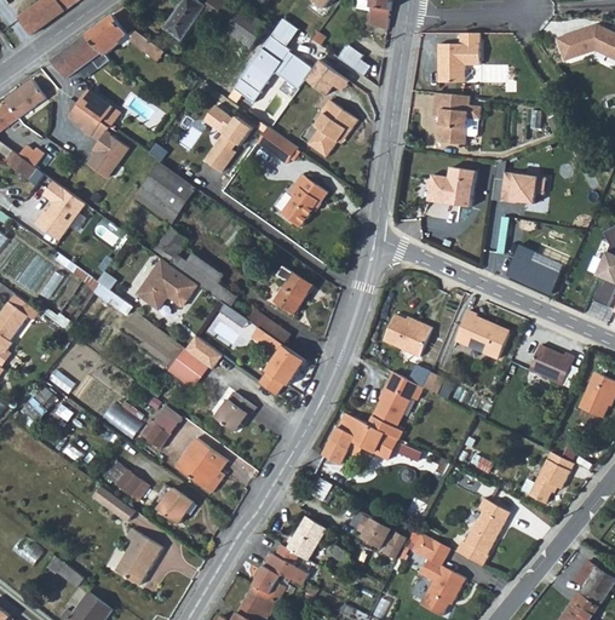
[(42,0),(17,18),(29,36),(63,11),(55,0),(42,0)]
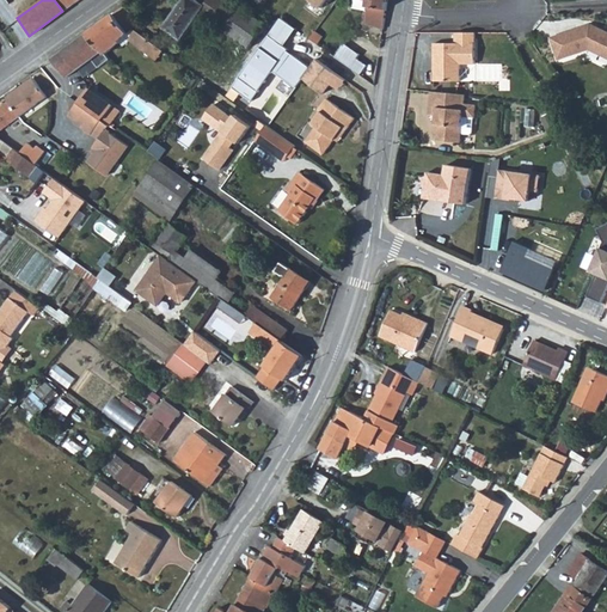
[(54,0),(62,11),(77,0),(54,0)]
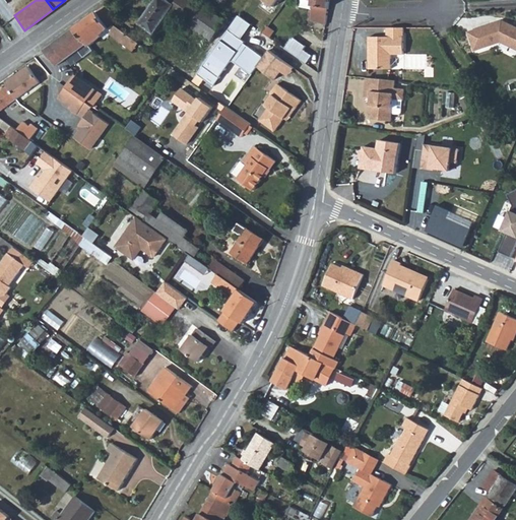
[(155,0),(142,18),(154,26),(168,11),(175,0),(155,0)]
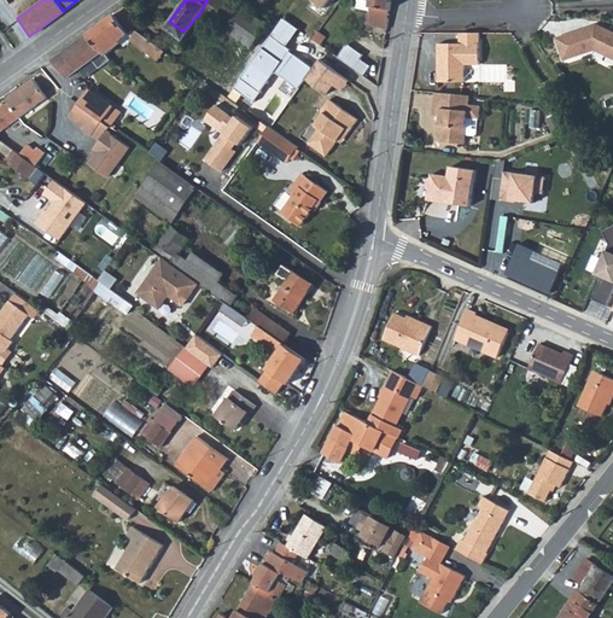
[(208,0),(199,13),(246,47),(266,23),(233,0),(208,0)]
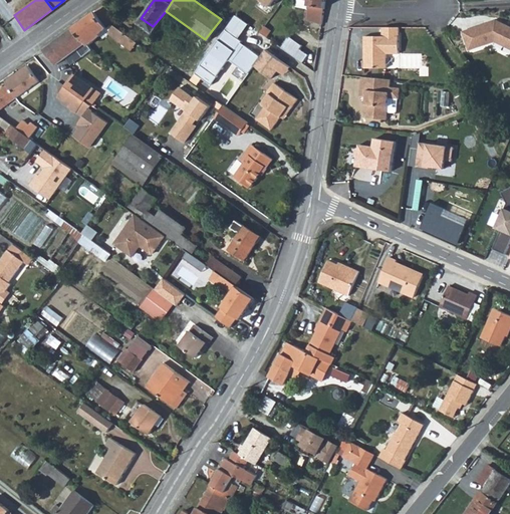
[(47,44),(60,59),(81,46),(84,44),(85,46),(98,36),(96,34),(116,18),(103,4),(47,44)]
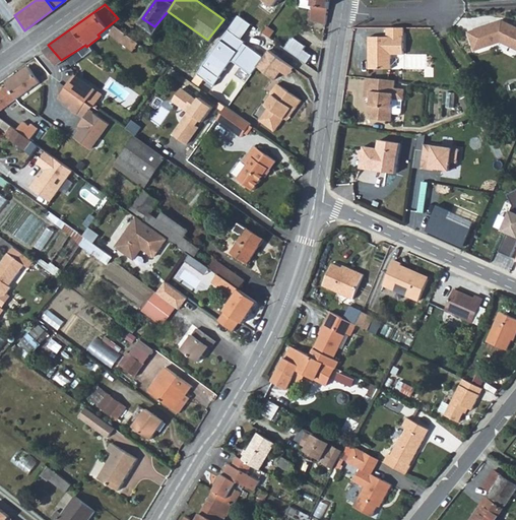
[(307,19),(323,23),(325,7),(312,4),(310,9),(309,9),(307,19)]
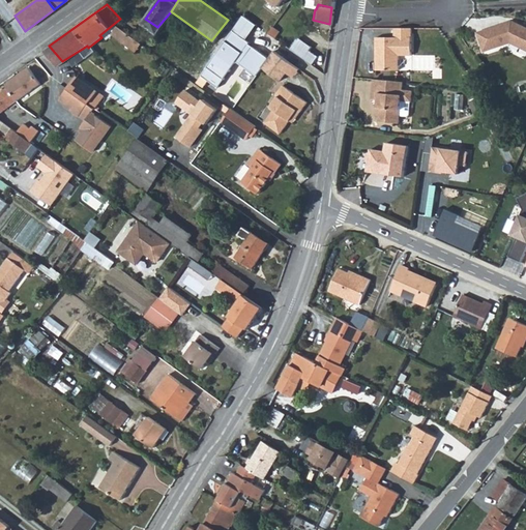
[(502,28),(495,30),(494,27),(476,33),(483,53),(510,43),(525,51),(525,28),(510,21),(506,30),(502,28)]
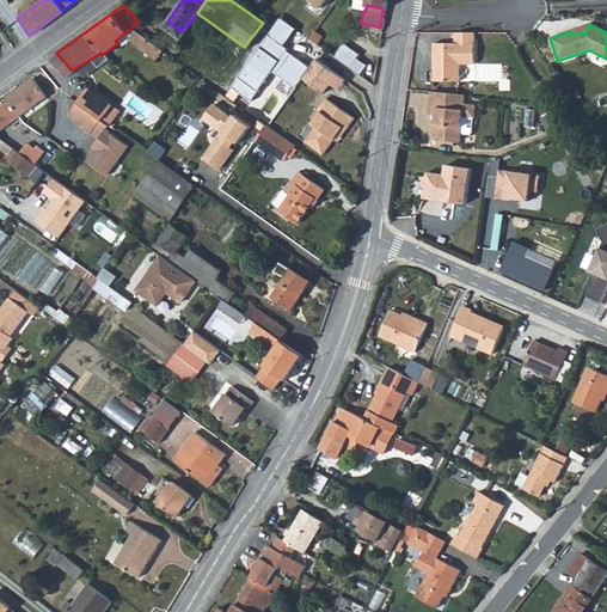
[(584,35),(589,24),(570,31),(571,35),(580,32),(584,35)]
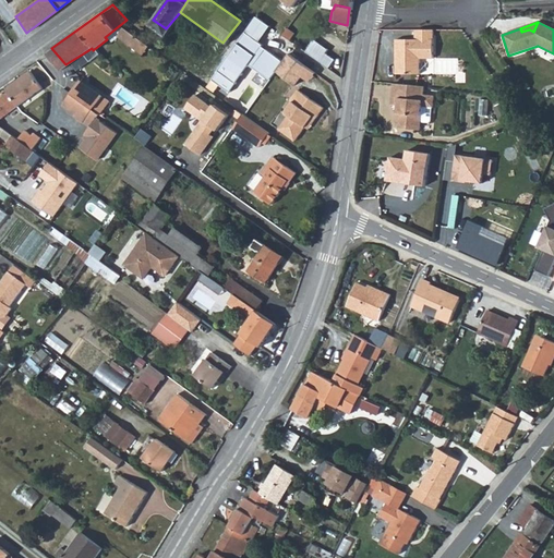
[(139,57),(148,46),(136,38),(122,26),(113,37),(139,57)]
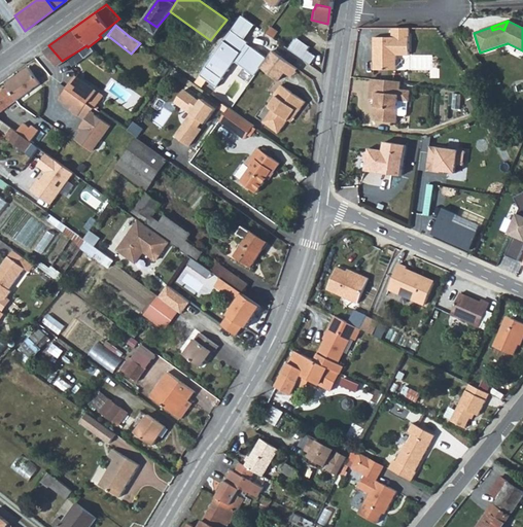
[(407,29),(393,29),(390,29),(390,36),(372,36),(371,69),(393,69),(393,55),(407,55),(407,29)]
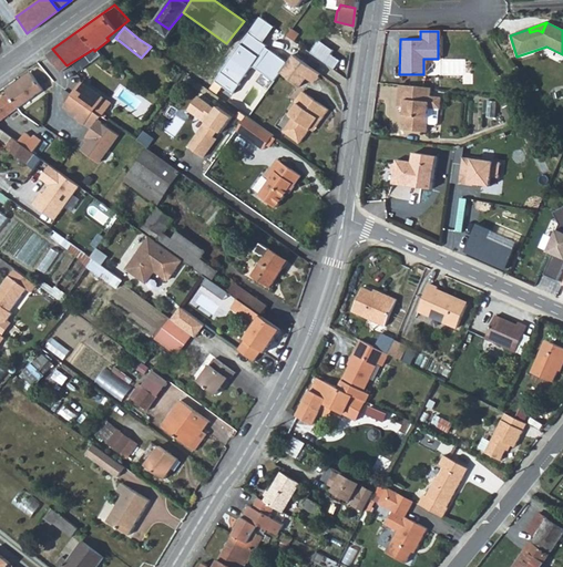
[(318,40),(309,52),(333,70),(339,60),(330,54),(333,50),(318,40)]
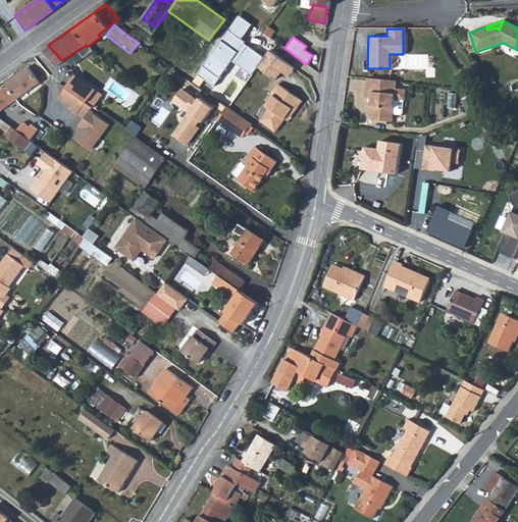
[(54,65),(61,60),(48,45),(41,51),(54,65)]
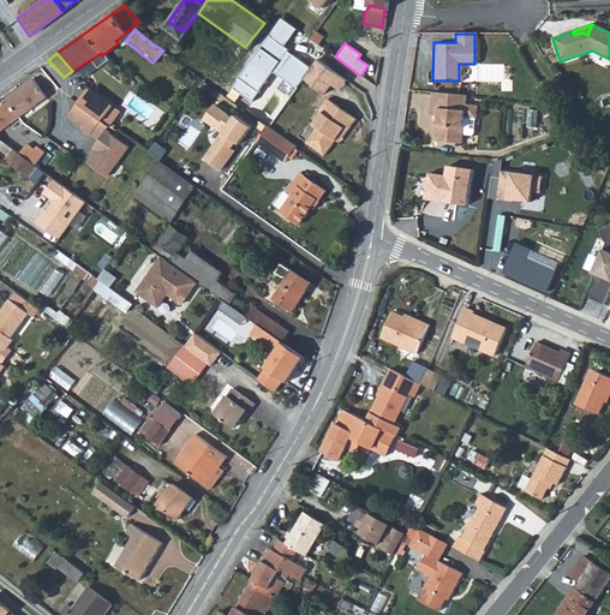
[(318,61),(304,81),(314,88),(328,69),(318,61)]
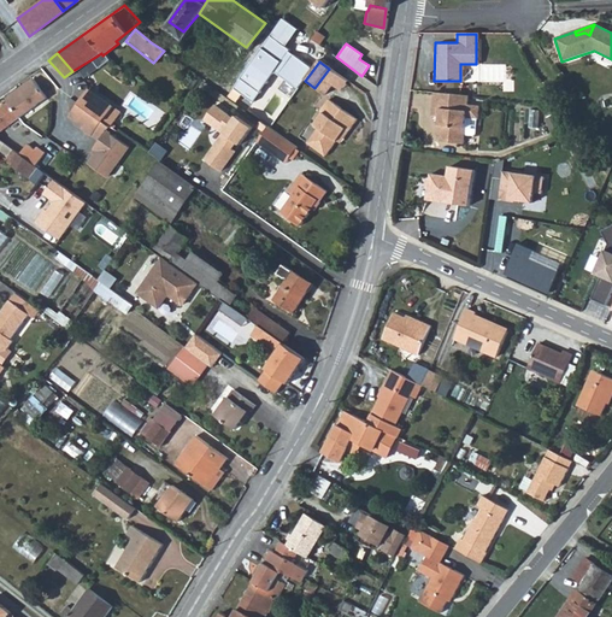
[(329,69),(315,88),(327,97),(334,87),(341,93),(348,83),(329,69)]
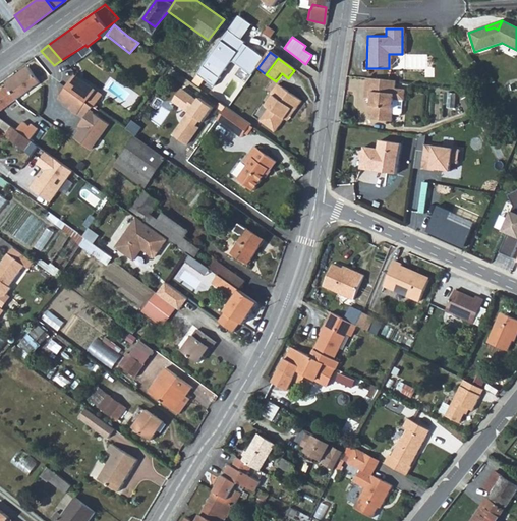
[(0,109),(36,82),(24,67),(2,83),(4,87),(0,90),(0,109)]
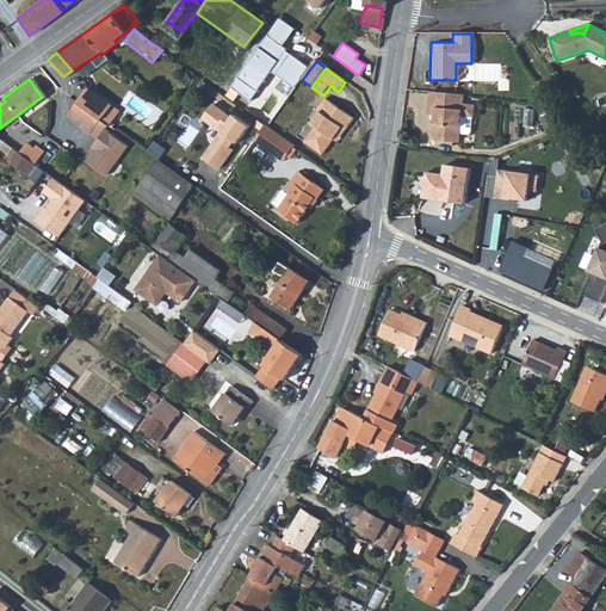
[(84,88),(73,103),(76,105),(106,125),(116,112),(84,88)]
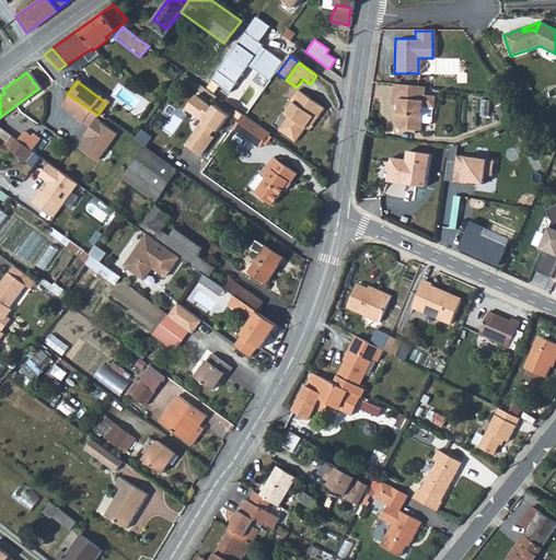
[(400,104),(398,116),(397,127),(421,129),(421,126),(423,119),(430,120),(432,119),(433,105),(435,105),(436,94),(425,93),(425,84),(394,81),(393,95),(395,95),(394,104),(400,104)]
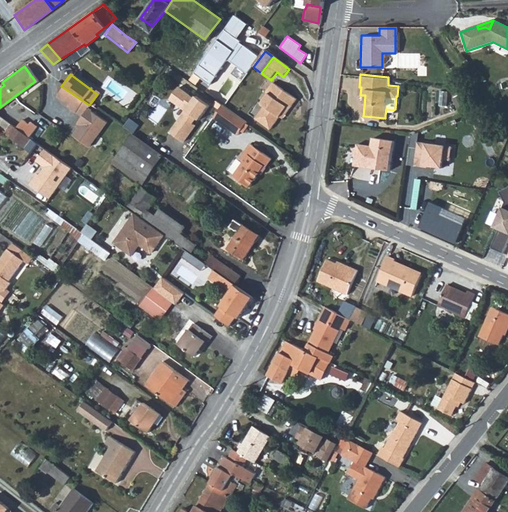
[(288,107),(292,110),(299,101),(276,84),(269,93),(271,94),(264,104),(267,106),(256,120),(271,130),(288,107)]
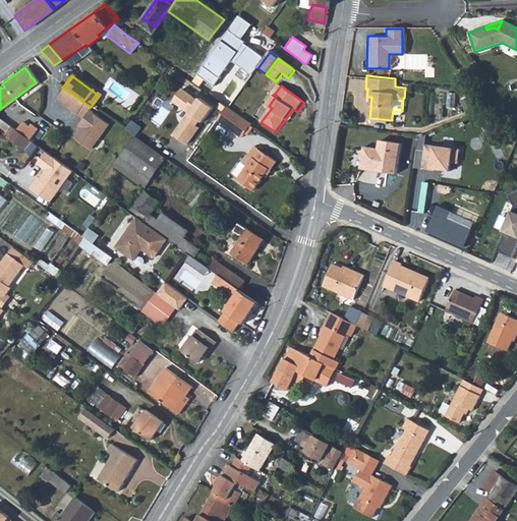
[(65,90),(58,102),(83,121),(78,127),(80,129),(78,132),(79,134),(74,141),(91,153),(109,126),(90,113),(93,109),(91,107),(65,90)]
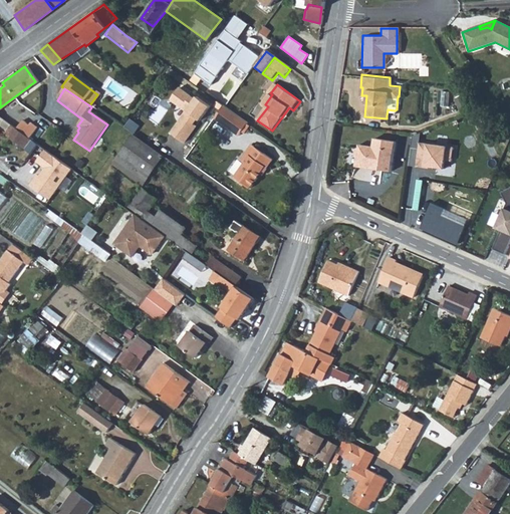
[(198,100),(182,88),(174,99),(189,111),(173,134),(186,143),(198,126),(195,124),(199,118),(202,121),(213,106),(200,97),(198,100)]
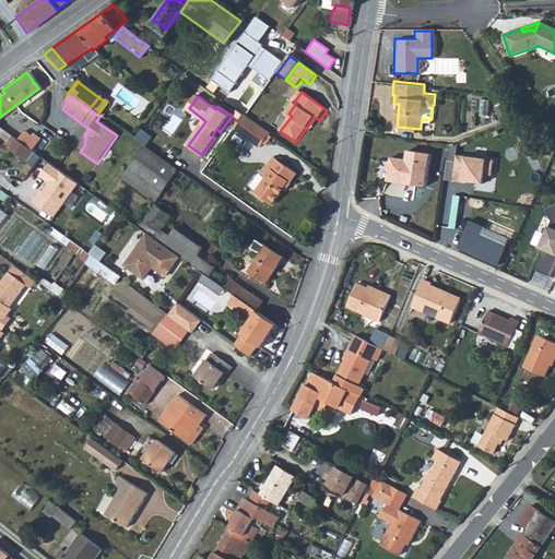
[(260,150),(271,134),(246,116),(235,130),(260,150)]
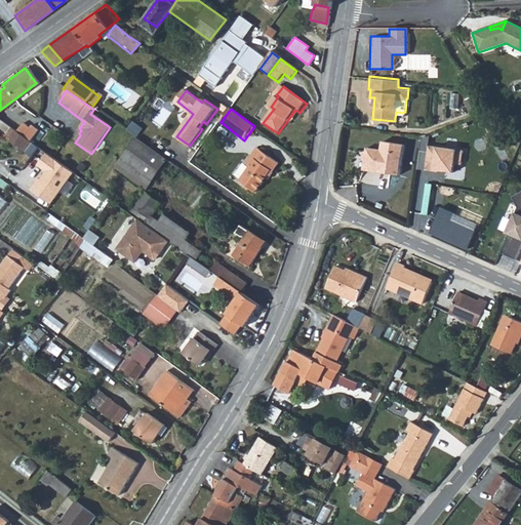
[(24,164),(36,147),(31,144),(13,130),(0,120),(0,129),(4,131),(1,135),(17,147),(11,155),(24,164)]
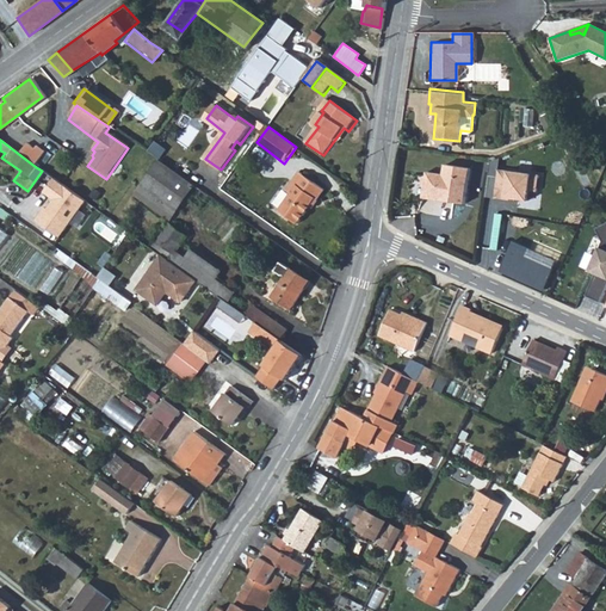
[(23,143),(16,152),(36,167),(44,155),(32,146),(30,148),(23,143)]
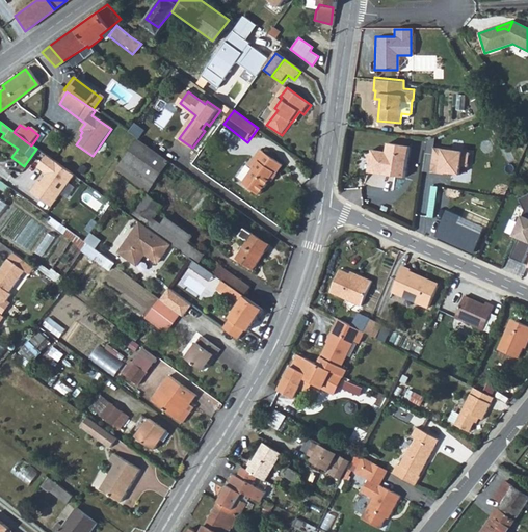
[(156,185),(170,163),(138,141),(124,163),(156,185)]
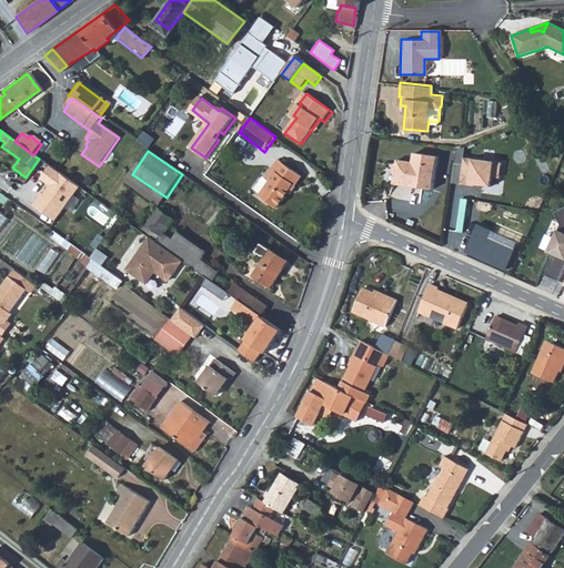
[(393,186),(429,193),(434,160),(411,155),(410,165),(394,163),(392,174),(394,174),(393,186)]
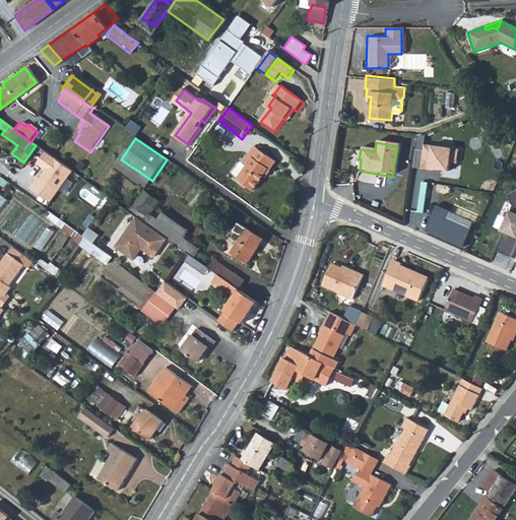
[(268,170),(270,171),(275,163),(253,145),(246,154),(251,158),(237,181),(252,191),(268,170)]
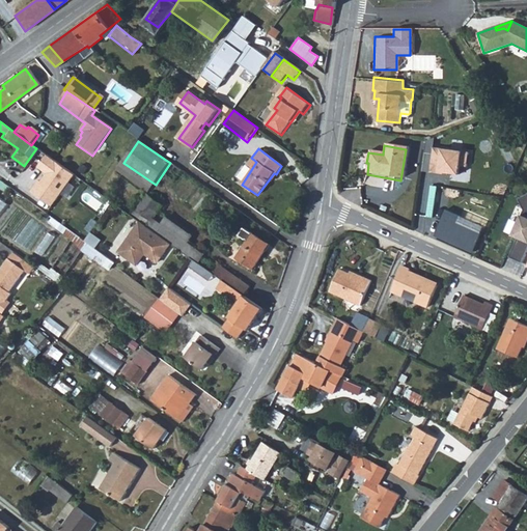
[(468,155),(434,149),(430,174),(438,175),(438,173),(459,177),(460,168),(467,169),(468,155)]
